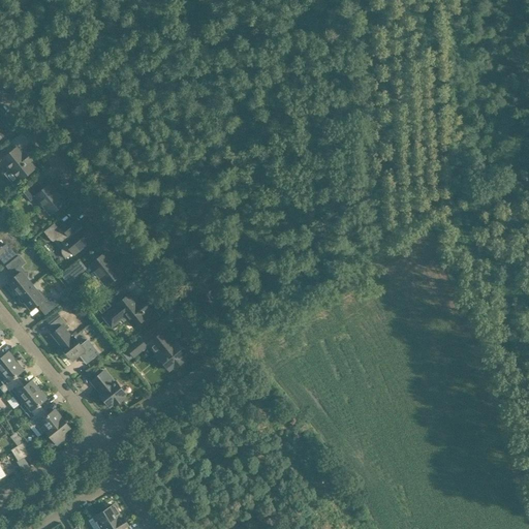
[(17,147),(9,153),(2,158),(20,180),(27,175),(29,175),(33,172),(32,169),(34,168),(29,161),(31,160),(25,153),(23,154),(17,147)]
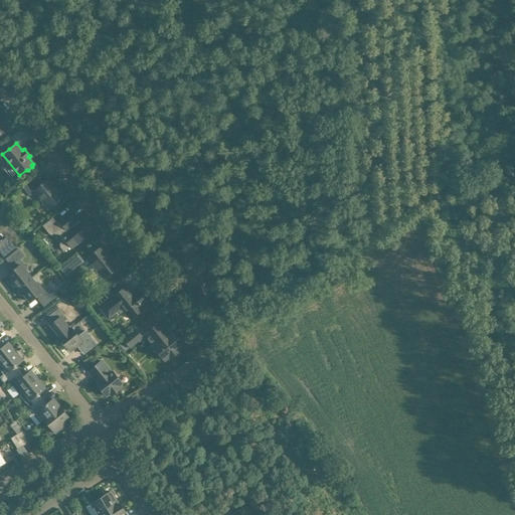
[(36,177),(28,183),(24,187),(29,194),(33,192),(39,199),(41,198),(49,208),(51,206),(53,208),(54,207),(59,203),(57,201),(63,197),(48,179),(42,184),(36,177)]
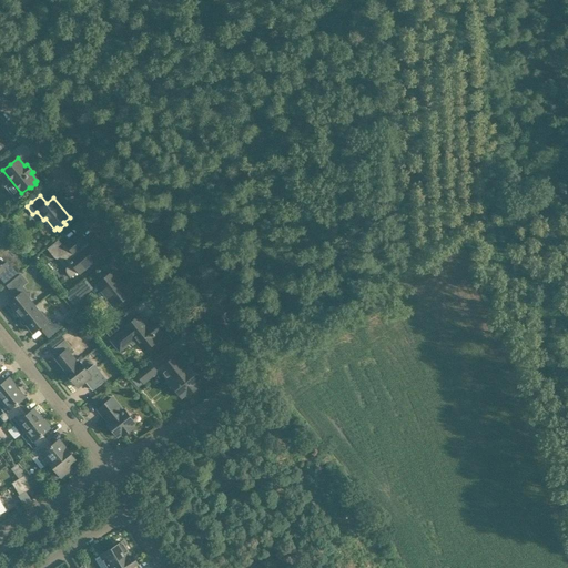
[(58,241),(48,249),(54,256),(56,257),(57,257),(58,259),(59,259),(60,259),(62,257),(63,257),(69,253),(73,259),(70,262),(71,263),(69,265),(69,266),(68,266),(68,267),(67,269),(67,270),(68,271),(68,272),(68,273),(71,276),(78,271),(79,272),(91,262),(100,255),(91,244),(89,246),(78,233),(69,241),(66,243),(67,244),(63,246),(58,241)]
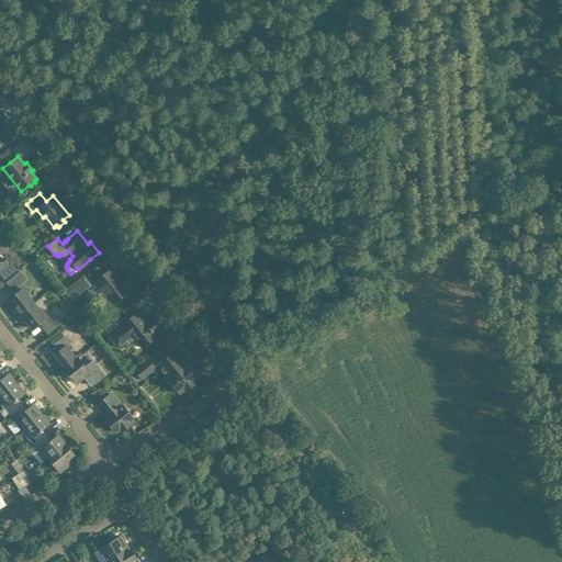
[(1,263),(0,262),(0,273),(4,279),(15,270),(8,259),(1,263)]
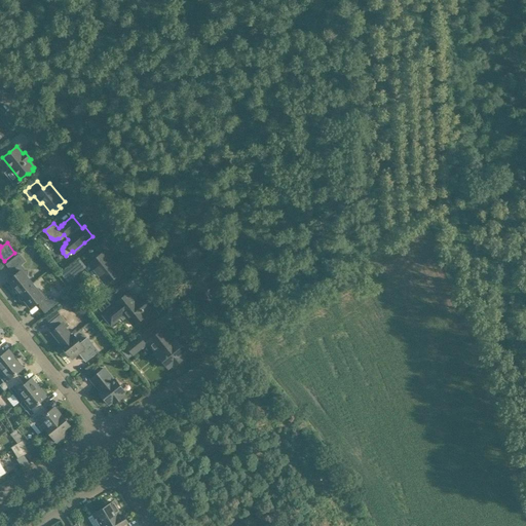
[(103,252),(95,258),(89,263),(99,275),(98,277),(104,286),(110,280),(111,283),(113,283),(118,278),(118,276),(117,274),(121,271),(112,261),(111,262),(103,252)]
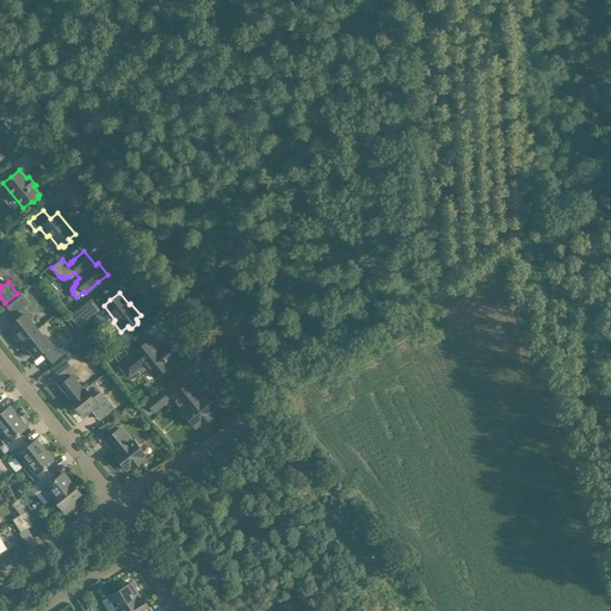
[(20,343),(37,329),(31,321),(31,314),(28,314),(23,307),(29,303),(22,295),(7,307),(14,314),(18,318),(10,325),(16,332),(14,333),(14,337),(16,339),(17,340),(20,341),(20,343)]
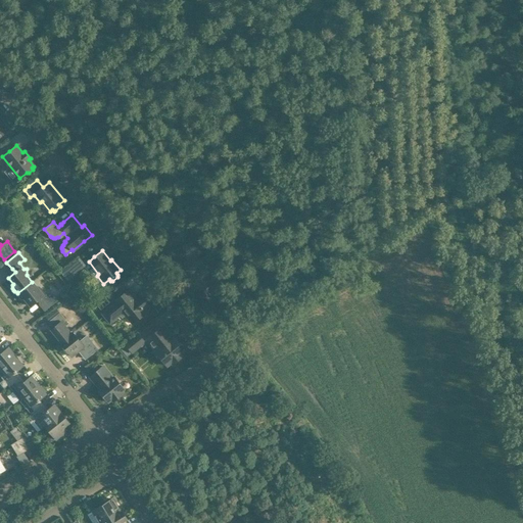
[(67,280),(85,266),(80,258),(61,273),(67,280)]
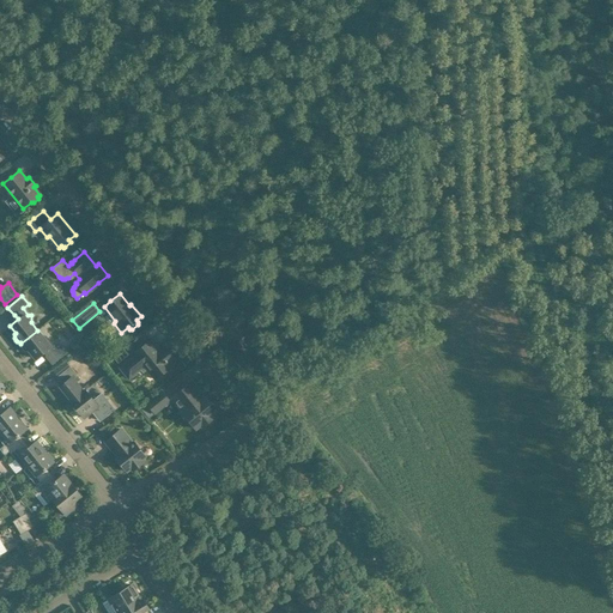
[(43,338),(37,331),(20,344),(22,345),(22,347),(23,350),(25,351),(29,351),(30,350),(36,358),(44,351),(48,356),(47,356),(53,364),(67,352),(61,345),(55,349),(46,337),(43,338)]
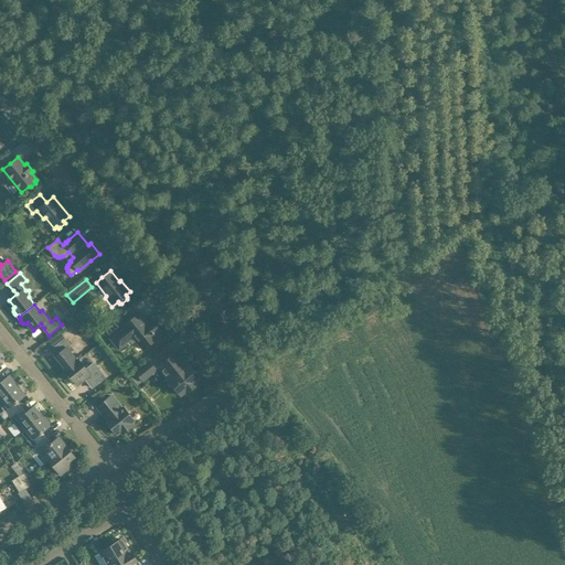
[(157,323),(156,323),(155,322),(151,318),(150,319),(146,323),(138,313),(124,326),(125,327),(110,339),(119,349),(119,348),(128,341),(130,340),(132,342),(135,340),(144,350),(149,344),(158,338),(156,337),(162,331),(160,330),(161,329),(157,323)]
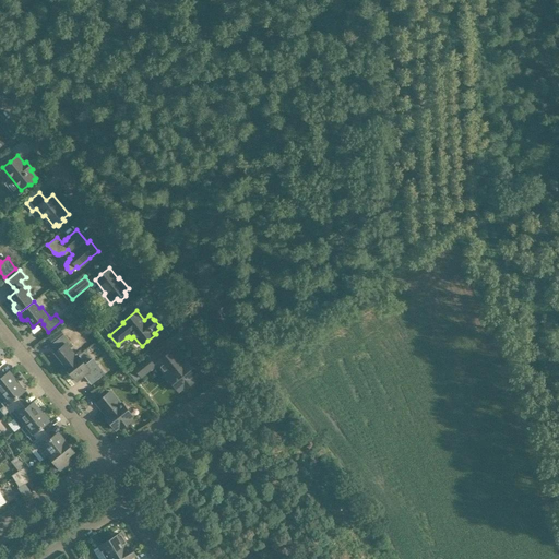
[(60,337),(63,335),(58,329),(47,337),(52,344),(60,337)]
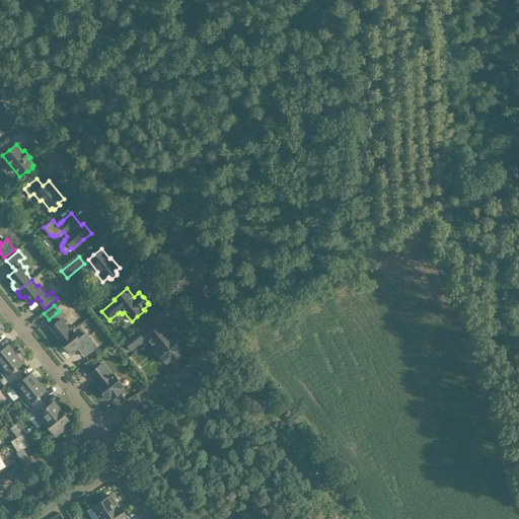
[(59,311),(56,313),(49,319),(48,319),(53,325),(51,326),(56,332),(55,334),(59,339),(60,338),(61,339),(72,330),(72,329),(70,331),(64,322),(67,320),(59,311)]
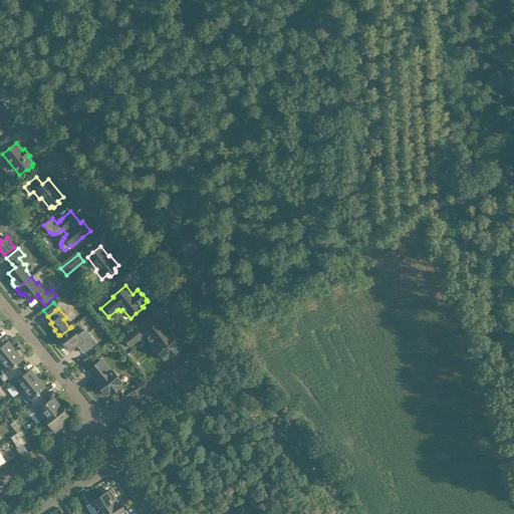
[(161,320),(153,326),(145,332),(154,344),(153,345),(164,359),(169,355),(170,357),(179,350),(178,348),(182,345),(171,331),(170,332),(161,320)]
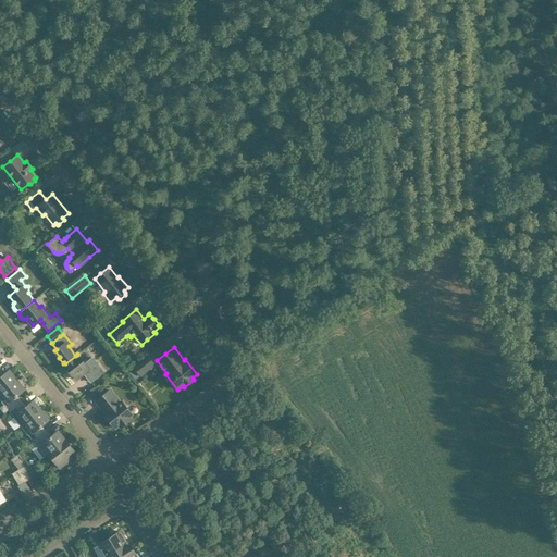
[(103,371),(96,362),(93,358),(87,362),(85,363),(77,355),(65,363),(66,366),(65,367),(70,371),(67,372),(73,378),(74,376),(76,380),(84,373),(90,382),(99,375),(103,371)]
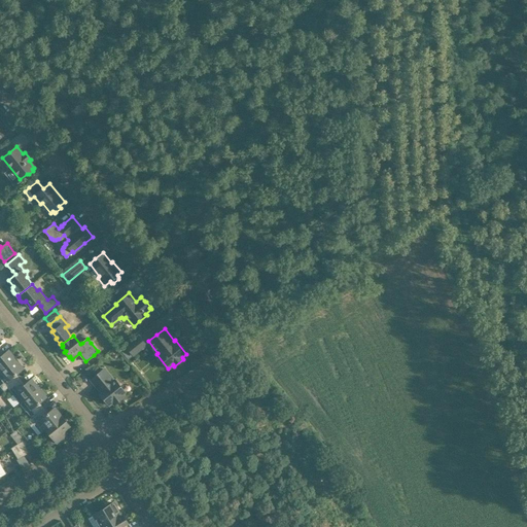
[(133,354),(145,344),(139,337),(127,347),(133,354)]
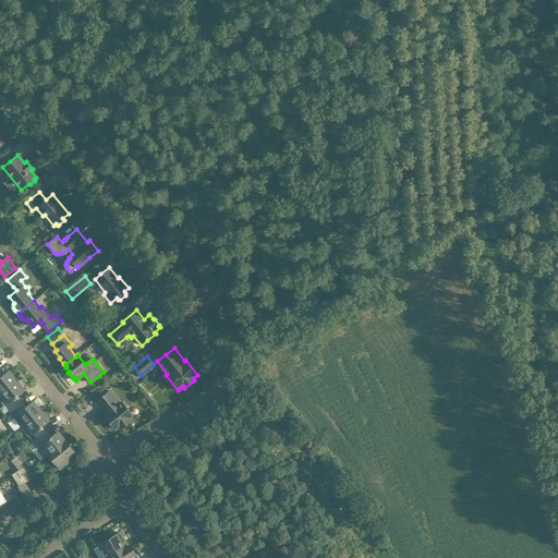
[(0,377),(0,392),(16,380),(9,371),(0,377)]
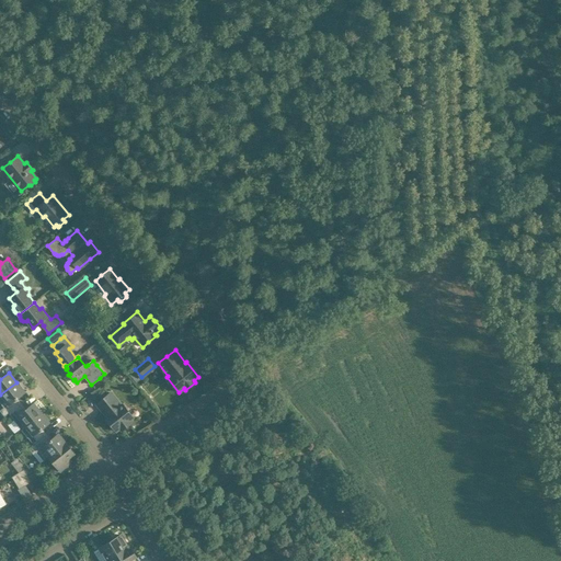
[(16,382),(0,395),(0,402),(3,408),(0,410),(0,411),(4,418),(9,413),(20,405),(15,399),(24,392),(16,382)]
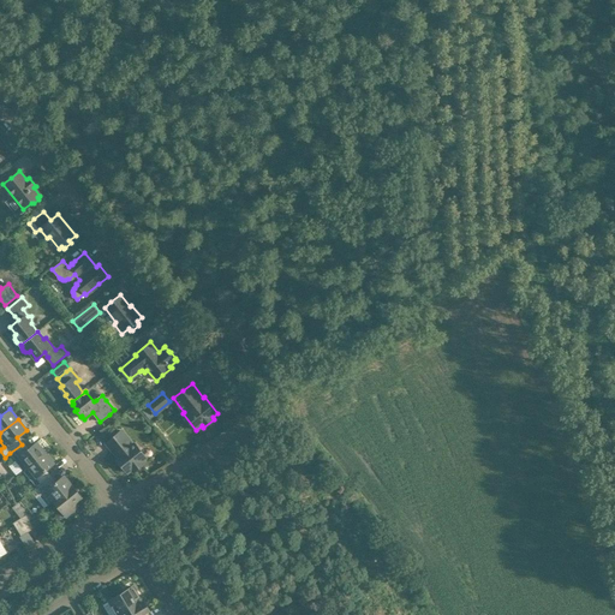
[(145,458),(138,448),(135,443),(132,445),(121,430),(106,443),(118,457),(115,458),(127,472),(131,469),(133,471),(143,464),(142,461),(145,458)]
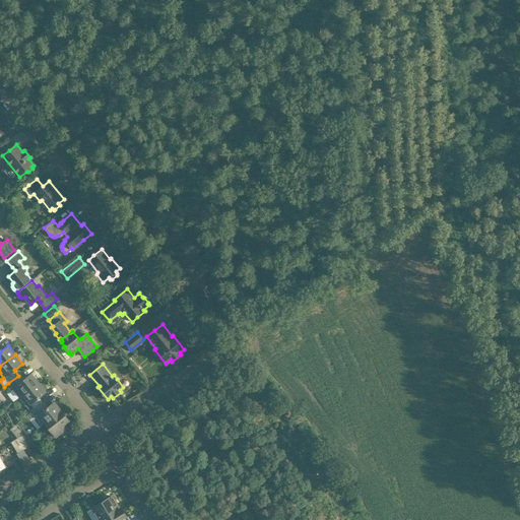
[(22,381),(18,376),(8,383),(19,397),(38,383),(30,374),(22,381)]
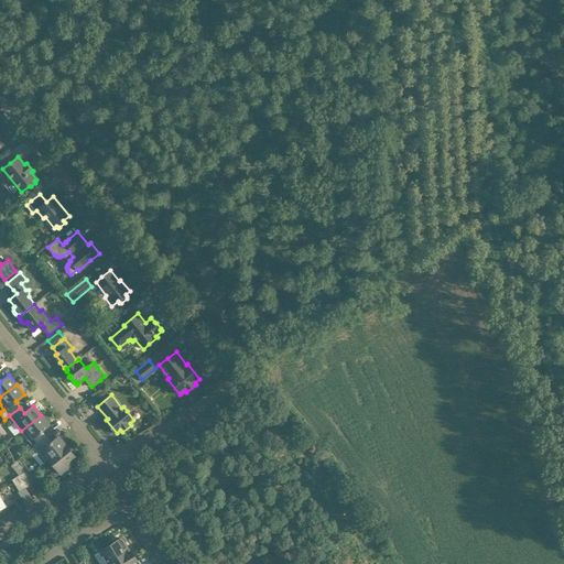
[(41,415),(21,431),(29,441),(33,446),(44,437),(40,432),(49,425),(47,423),(50,422),(44,415),(43,418),(41,415)]
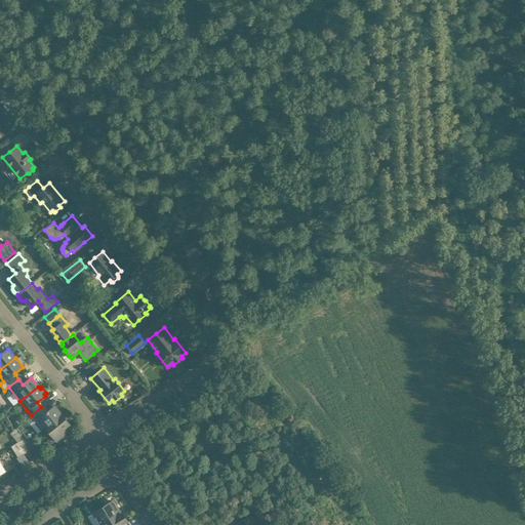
[(45,428),(62,414),(61,414),(54,406),(45,413),(41,407),(31,415),(27,419),(31,426),(35,422),(41,431),(45,428)]
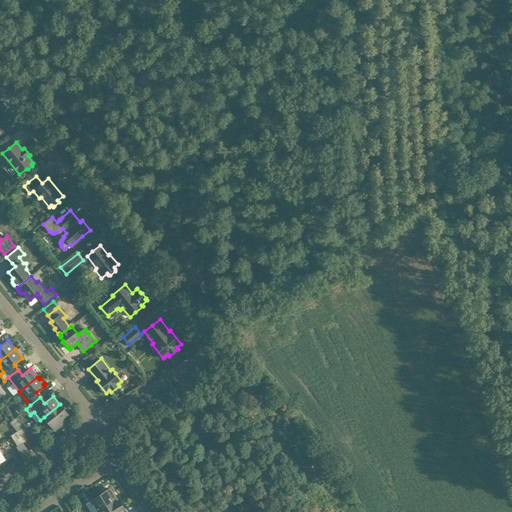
[(67,413),(60,404),(44,417),(55,430),(65,421),(62,417),(67,413)]
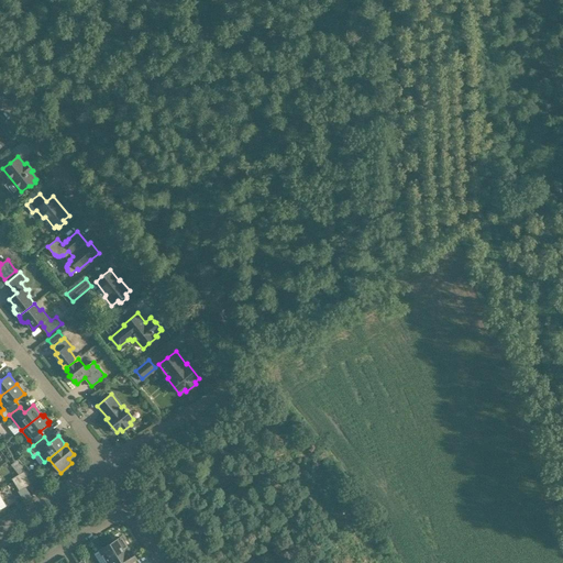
[(32,484),(24,471),(18,475),(25,487),(32,484)]
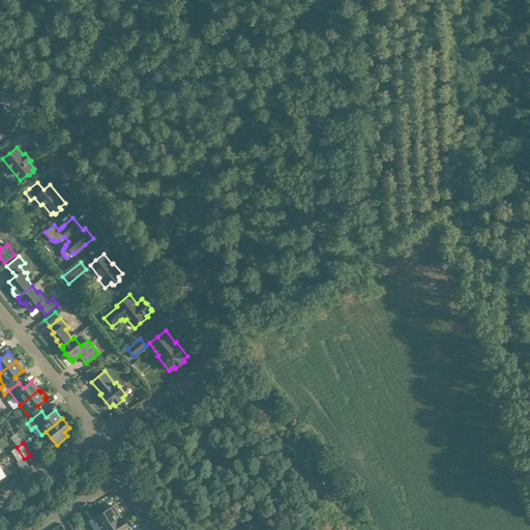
[(24,459),(17,447),(11,450),(19,462),(24,459)]
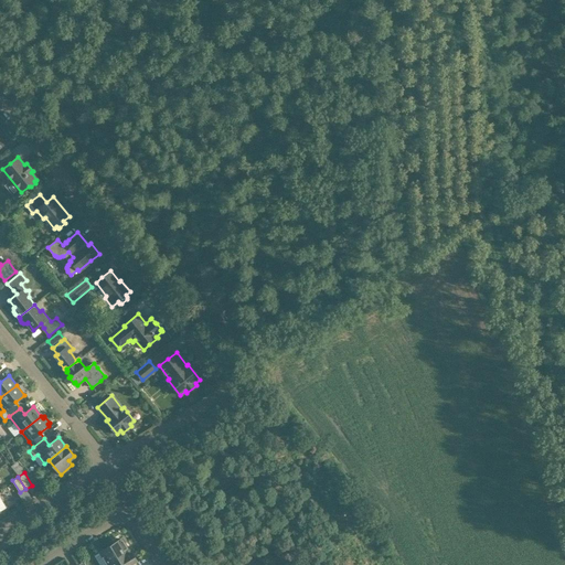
[(99,552),(106,561),(107,563),(128,551),(121,539),(99,552)]
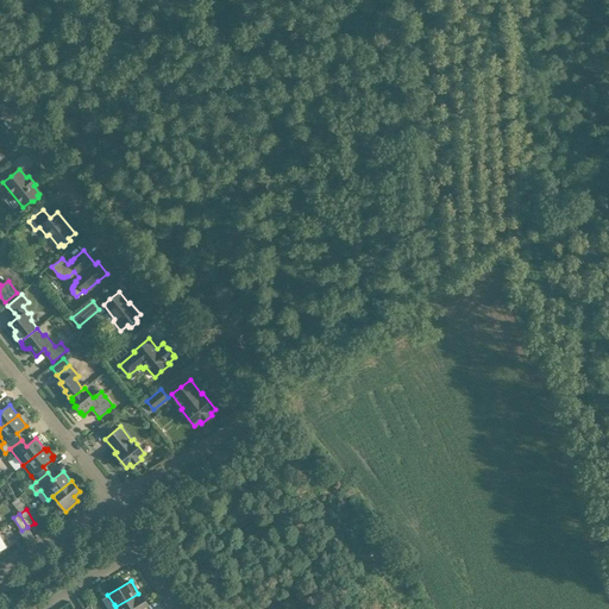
[(140,596),(138,594),(115,607),(115,608),(140,608),(146,606),(145,606),(148,604),(142,595),(140,596)]
